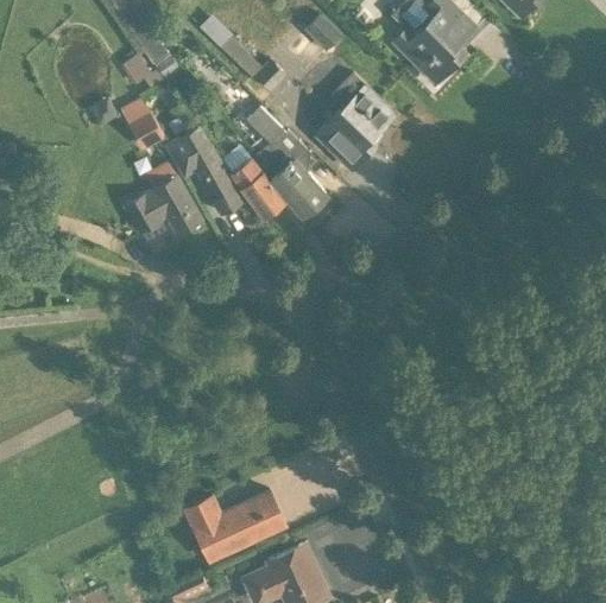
[(107,0),(121,18),(134,10),(126,0),(107,0)]
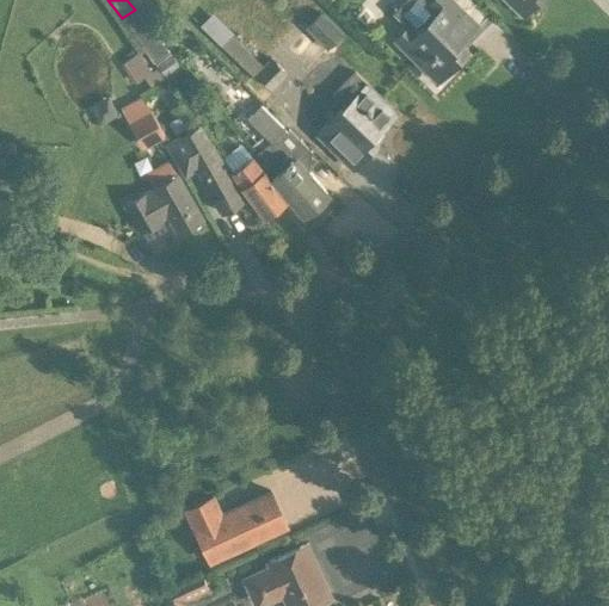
[(436,0),(431,6),(425,0),(410,0),(393,17),(407,31),(395,44),(424,72),(426,69),(441,84),(469,54),(462,47),(479,29),(449,0),(436,0)]
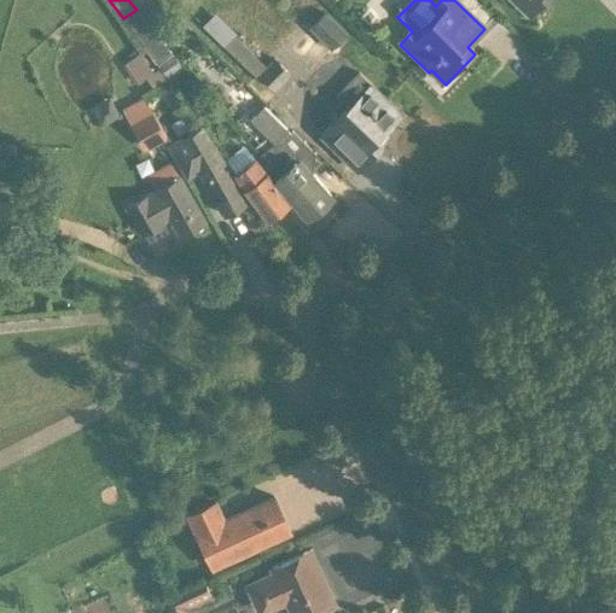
[(511,0),(530,18),(546,0),(511,0)]
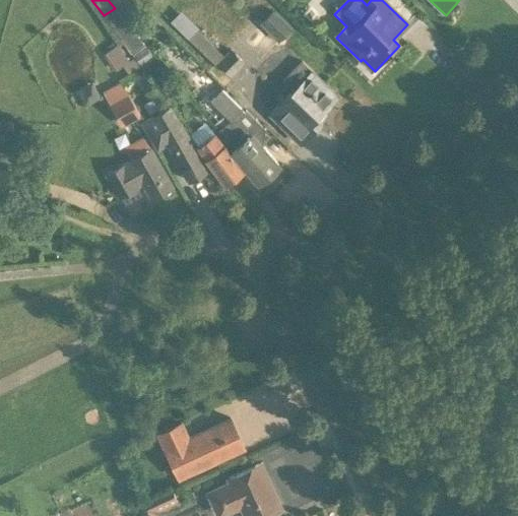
[(184,13),(174,22),(215,67),(225,58),(184,13)]
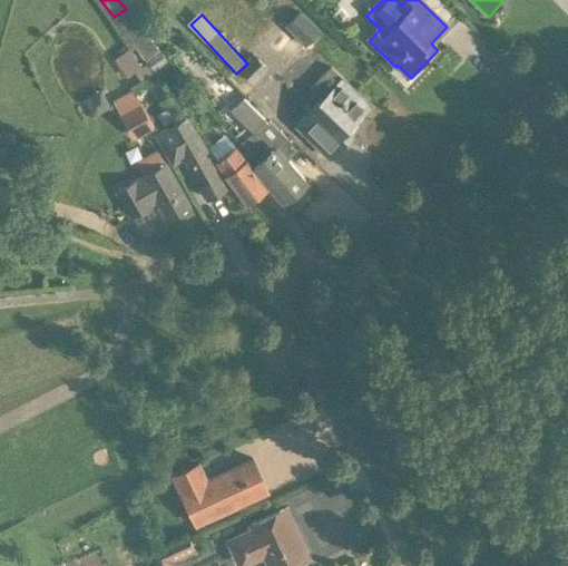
[(309,49),(322,36),(301,16),(287,29),(309,49)]
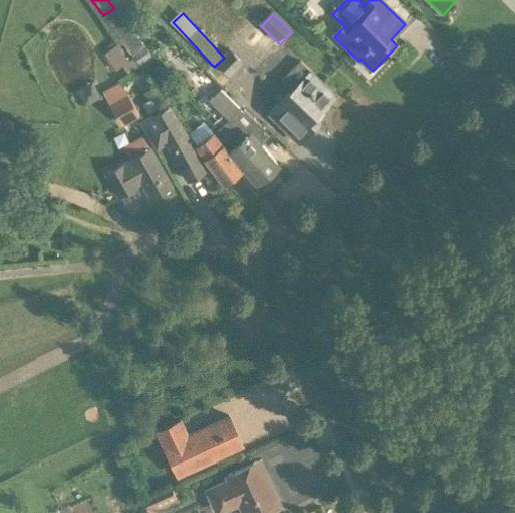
[(133,58),(147,49),(124,23),(114,30),(133,58)]
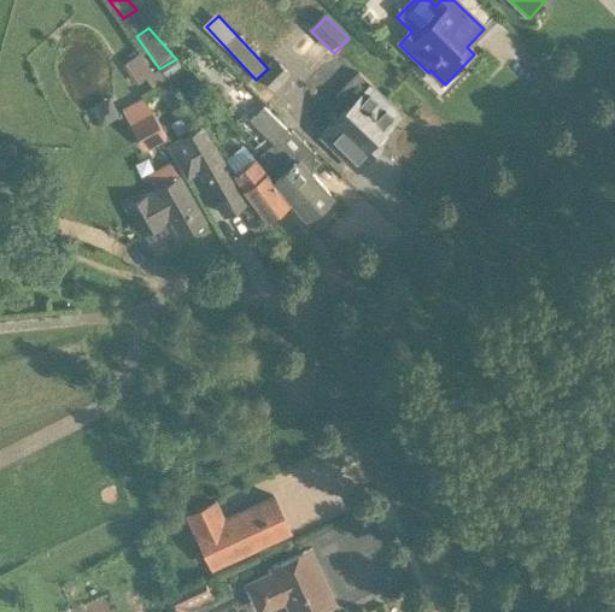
[(168,87),(146,54),(124,70),(139,90),(147,84),(154,94),(168,87)]
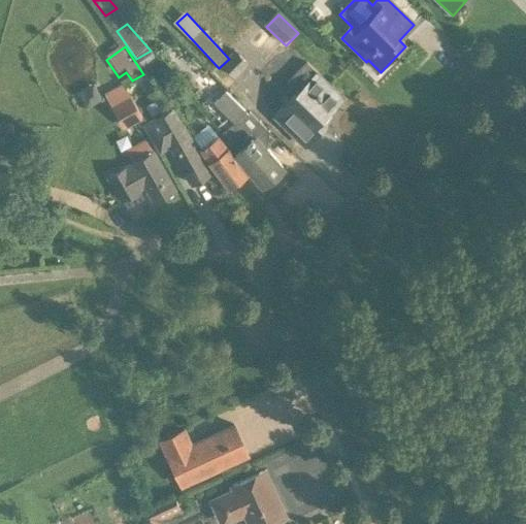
[(141,65),(155,57),(151,51),(136,59),(141,65)]
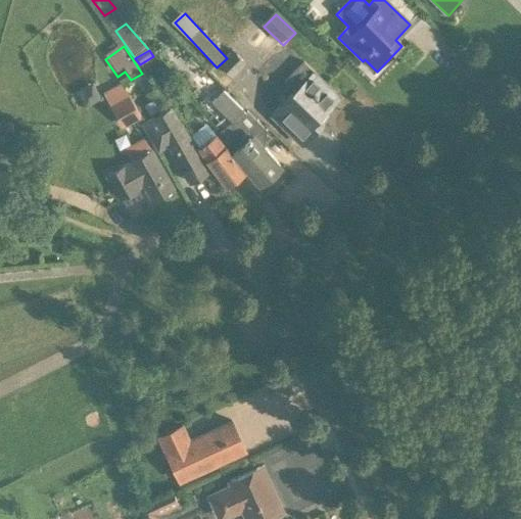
[(233,82),(246,68),(233,53),(219,66),(233,82)]
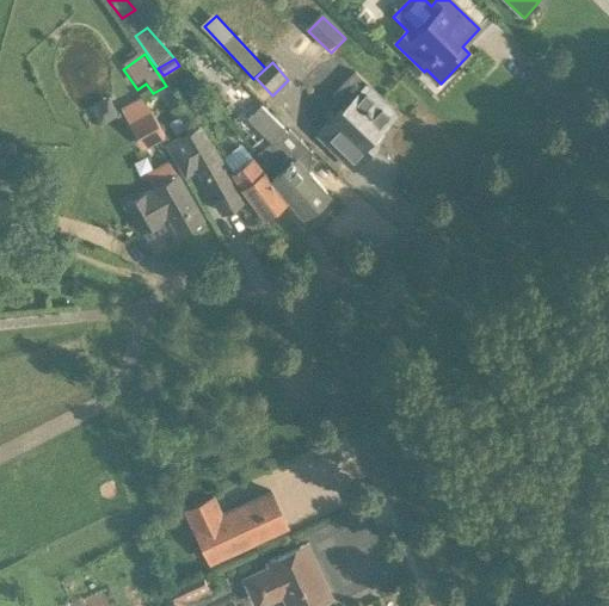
[(355,173),(379,147),(373,142),(398,116),(367,87),(348,68),(333,82),(340,90),(334,98),(346,109),(319,137),(355,173)]
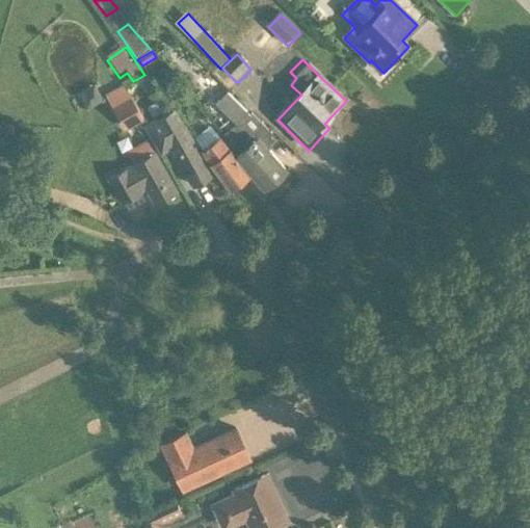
[(241,130),(253,117),(229,96),(217,107),(241,130)]
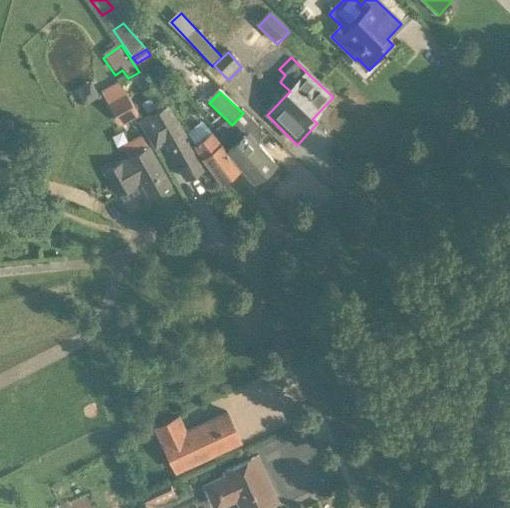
[(122,128),(140,119),(127,95),(109,104),(122,128)]
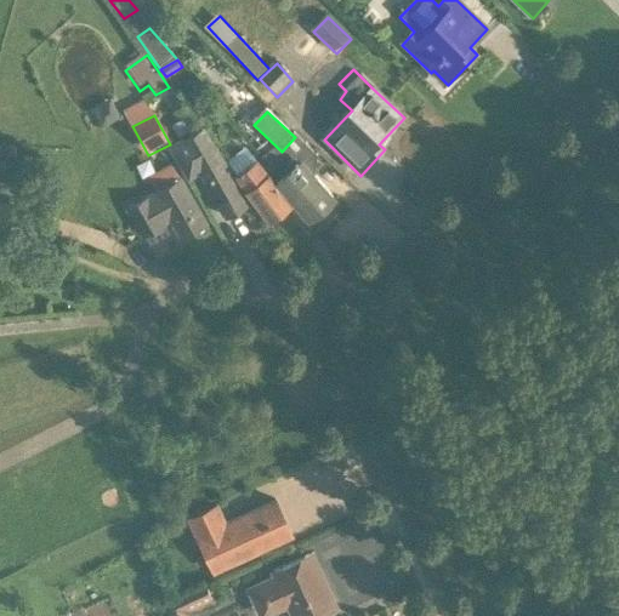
[(250,209),(223,161),(203,135),(175,152),(192,181),(203,174),(228,221),(250,209)]
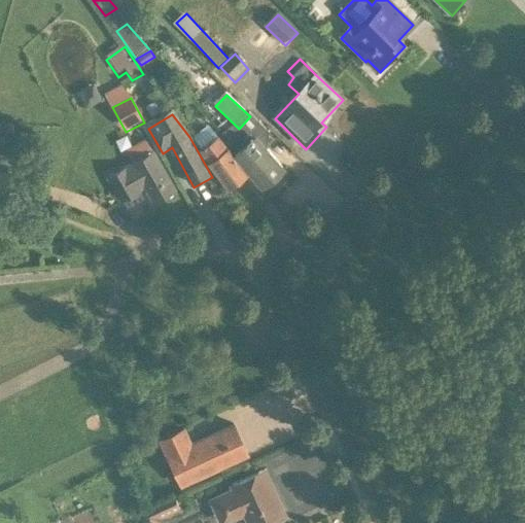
[(247,176),(218,138),(201,152),(210,164),(231,189),(247,176)]
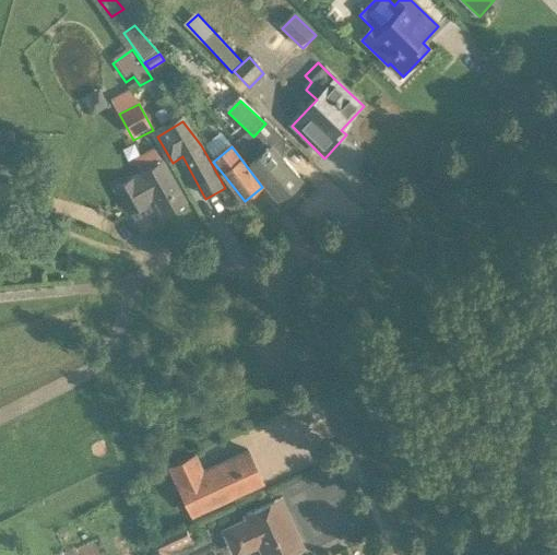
[(280,199),(301,181),(271,148),(252,163),(280,199)]
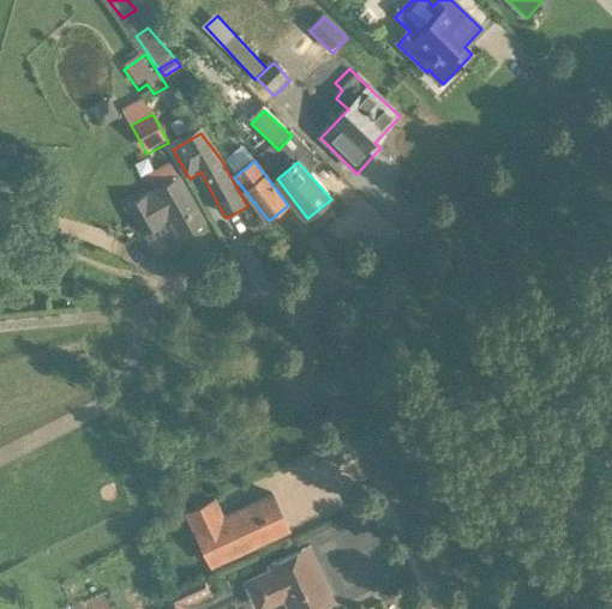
[(179,180),(171,167),(149,179),(156,192),(126,209),(144,240),(174,223),(183,239),(205,227),(179,180)]
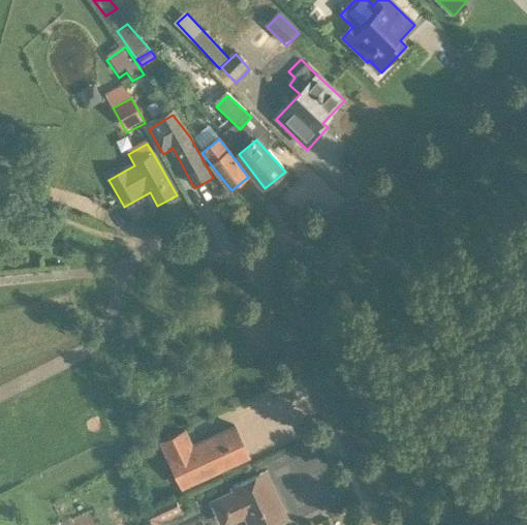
[(250,459),(236,430),(195,449),(187,432),(160,445),(182,491),(250,459)]
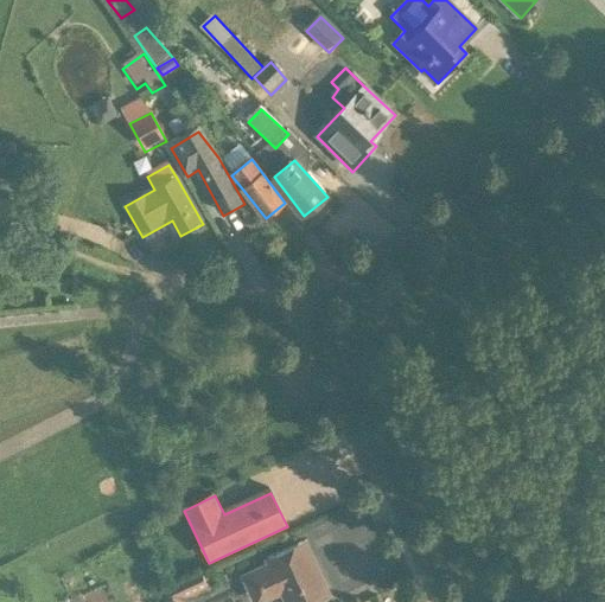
[(306,570),(297,550),(266,564),(267,567),(242,578),(253,601),(274,601),(281,599),(282,601),(319,601),(328,597),(319,580),(320,580),(314,565),(306,570)]
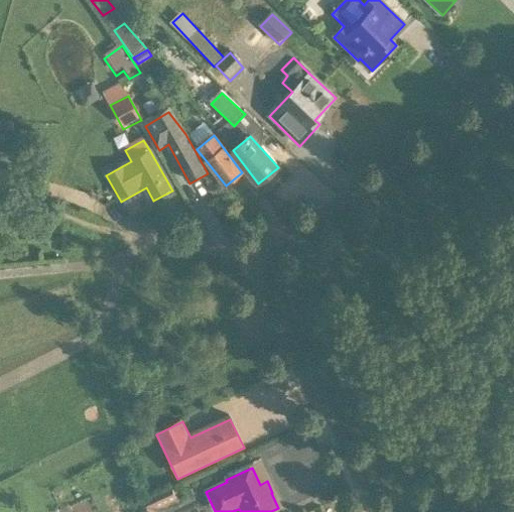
[(158,511),(177,502),(172,490),(140,505),(142,511),(158,511)]
